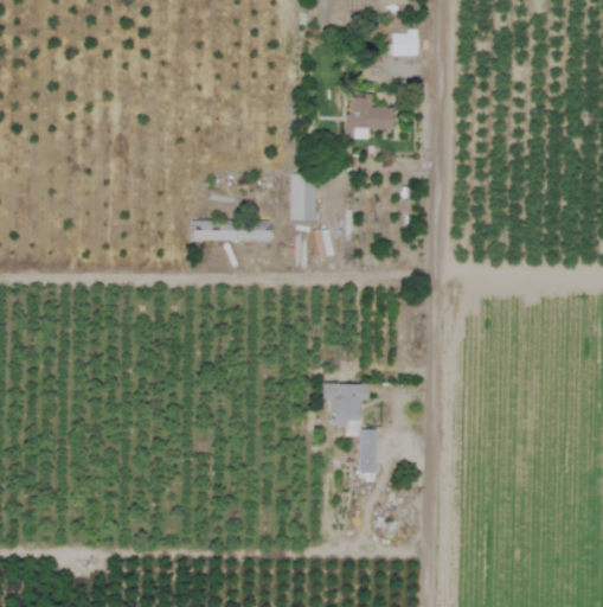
[(318,0),(318,24),(331,24),(331,0),(318,0)]
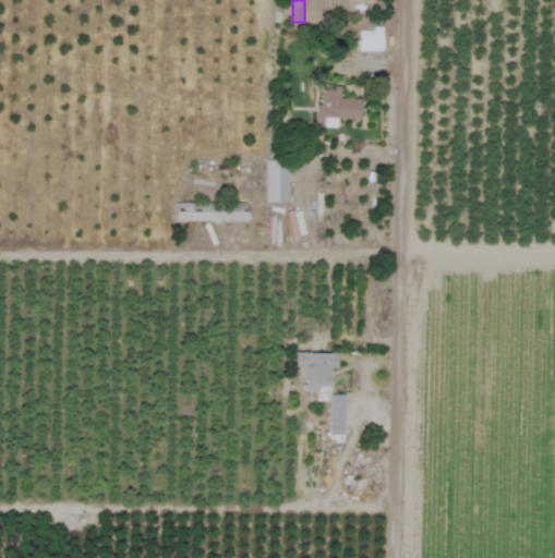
[(362,51),(384,51),(384,29),(361,31),(362,51)]
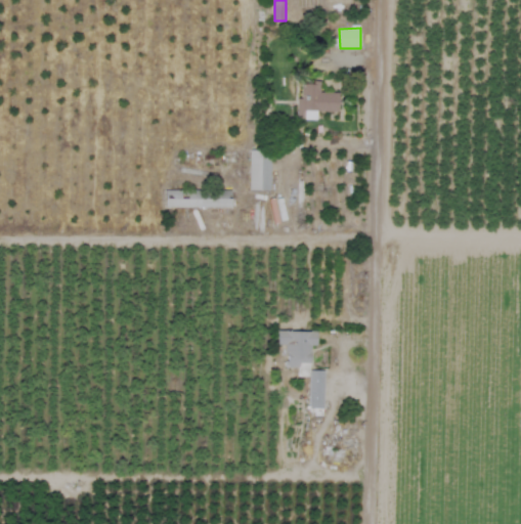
[(340,112),(341,92),(321,92),(321,82),(304,82),(303,98),(299,98),(298,118),(307,118),(307,112),(340,112)]
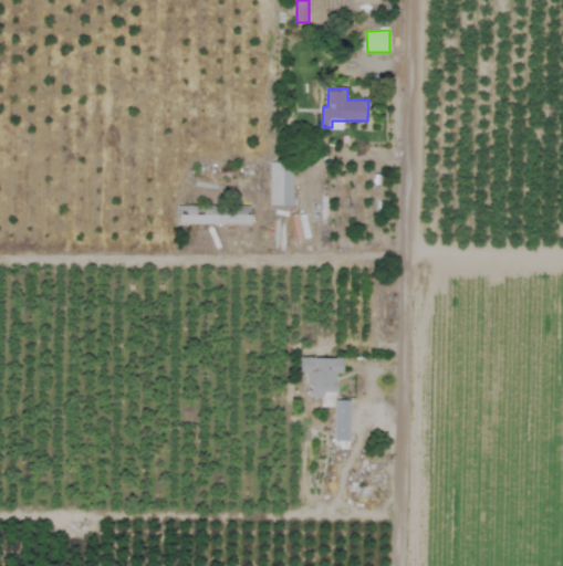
[(271,206),(294,206),(294,163),(272,163),(271,206)]
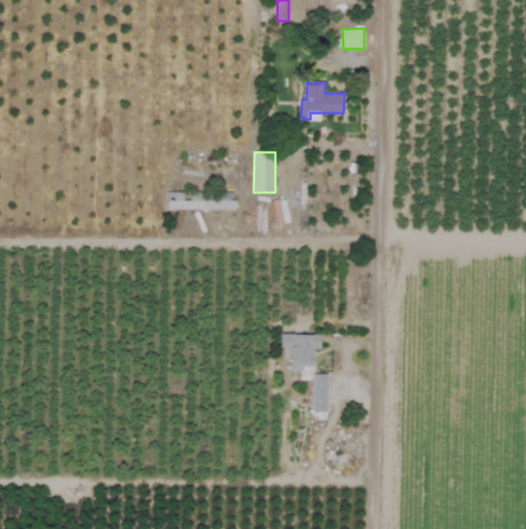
[(236,193),(184,194),(184,192),(168,192),(168,210),(236,209),(236,193)]
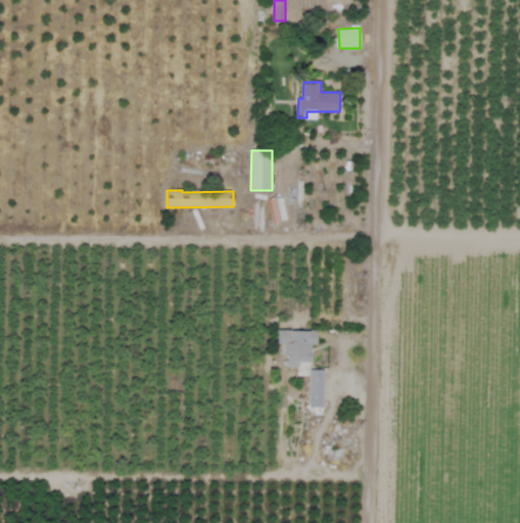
[(318,331),(279,330),(278,344),(287,344),(286,367),(300,368),(300,363),(311,363),(312,345),(318,345),(318,331)]
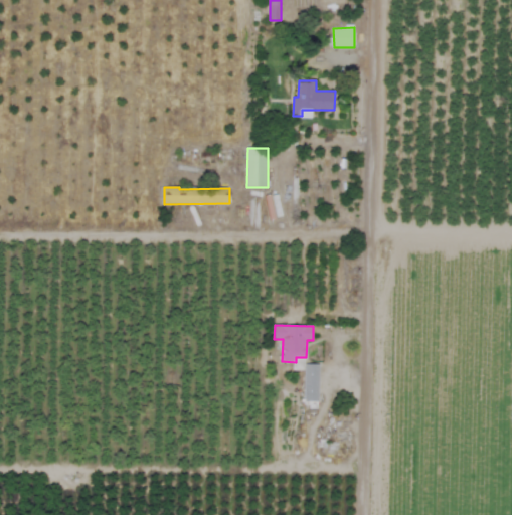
[(320,402),(320,364),(306,364),(306,402),(320,402)]
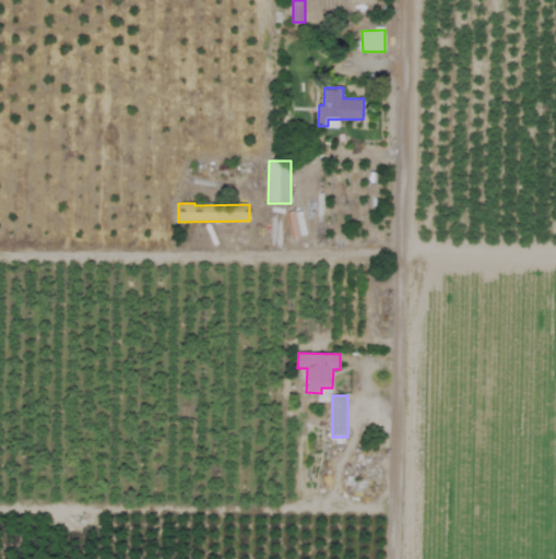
All buildings are outlined.
